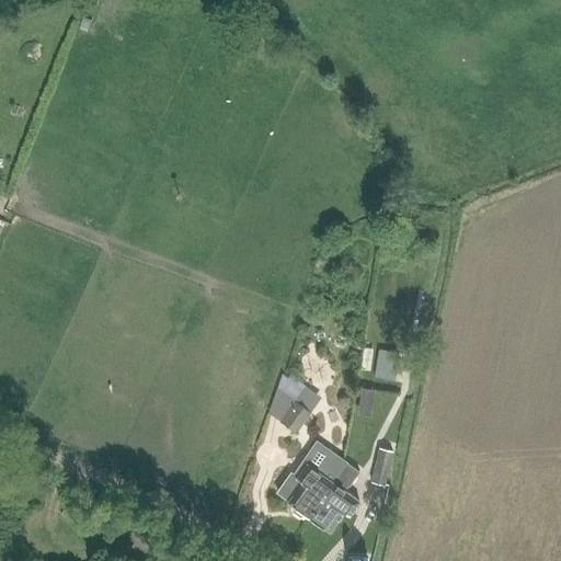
[(378,350),(374,377),(393,380),(398,353),(378,350)]
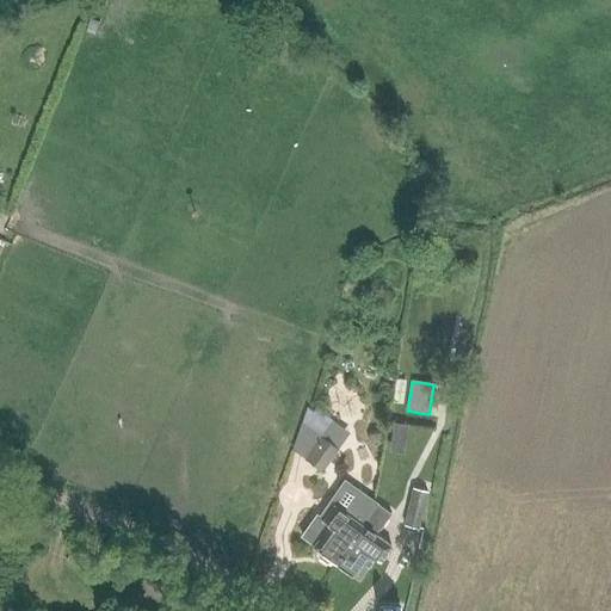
[(323,470),(349,433),(331,420),(321,414),(295,451),(306,458),(323,470)]
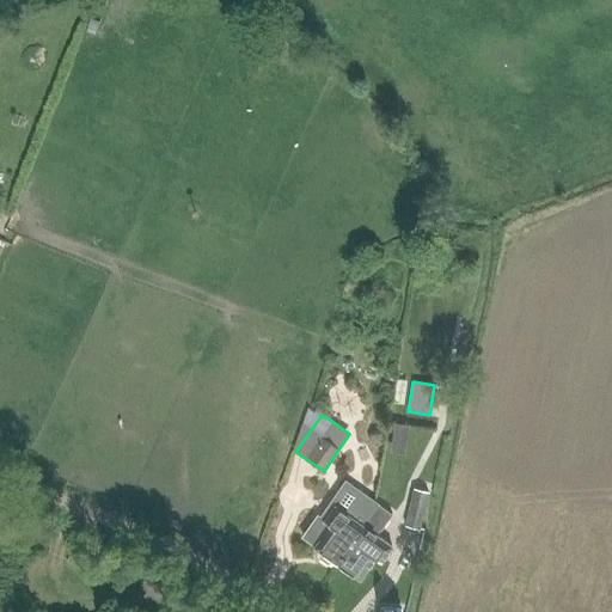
[(392,420),(387,446),(403,448),(408,422),(392,420)]
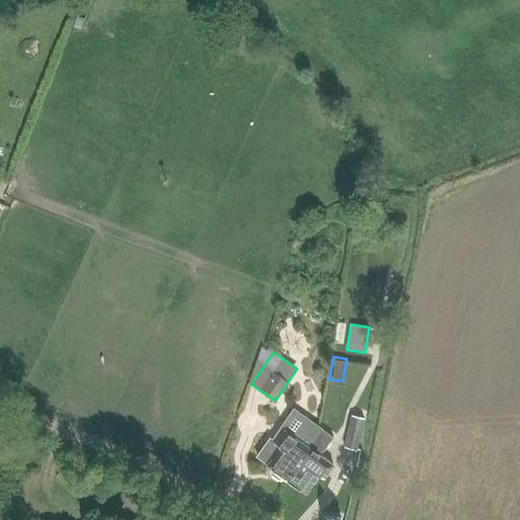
[(351,416),(345,447),(359,450),(365,419),(351,416)]
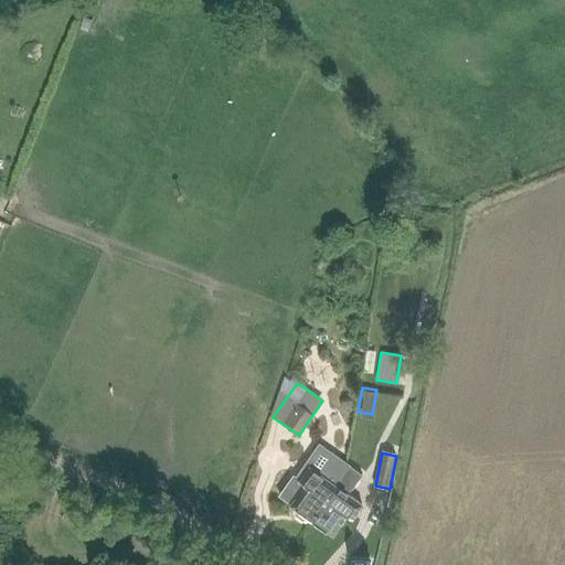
[(290,504),(289,505),(295,510),(295,515),(302,522),(308,520),(310,521),(349,467),(334,457),(320,477),(308,468),(299,480),(292,476),(278,496),(290,504)]
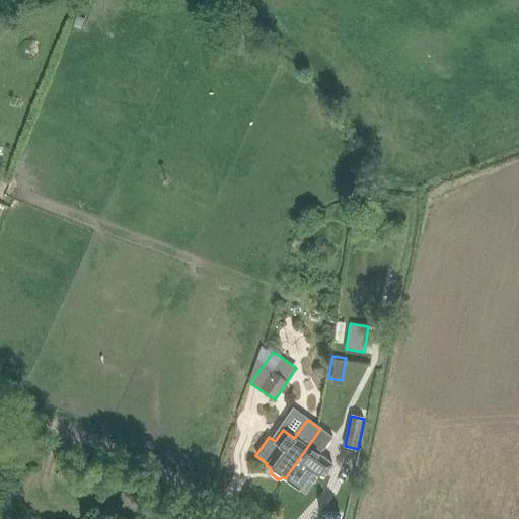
[(320,429),(285,478),(304,493),(317,473),(322,477),(331,464),(318,455),(331,437),(320,429)]
